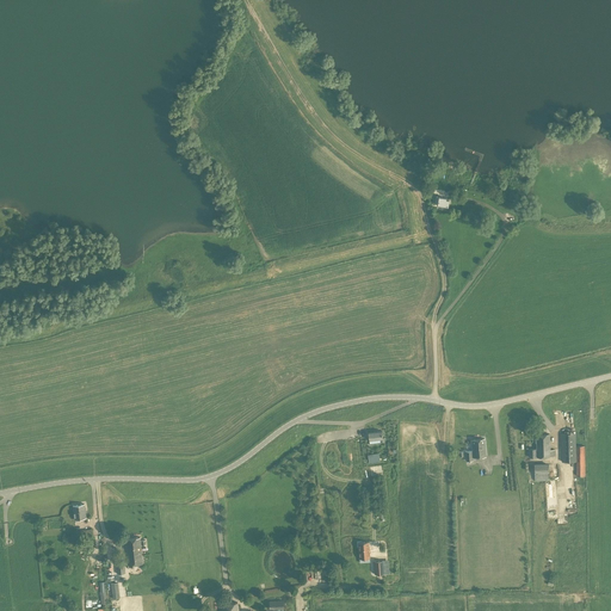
[(449,198),(436,196),(434,204),(448,207),(449,198)]
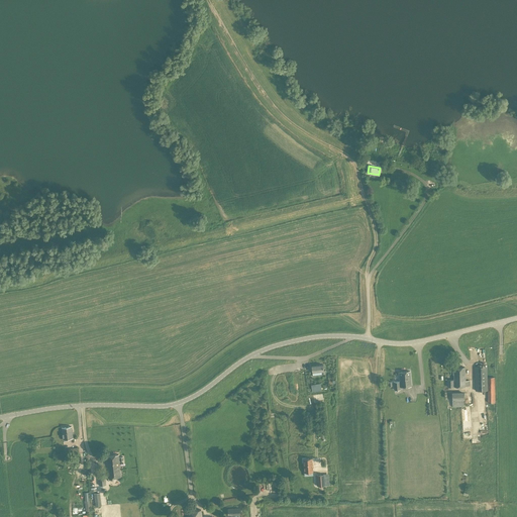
[(390,180),(407,183),(408,175),(392,172),(390,180)]
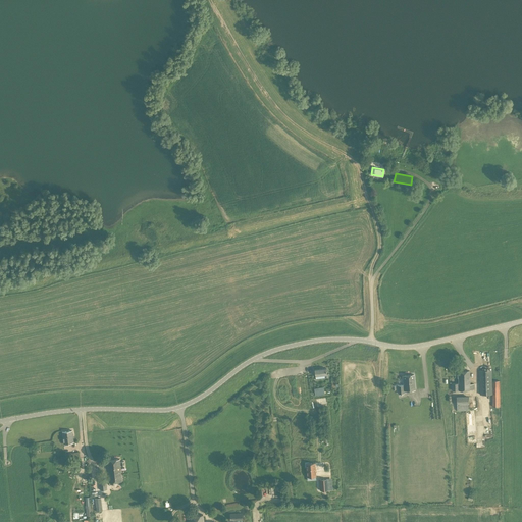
[(326,368),(314,369),(315,375),(324,374),(325,377),(328,377),(328,374),(327,374),(326,368)]
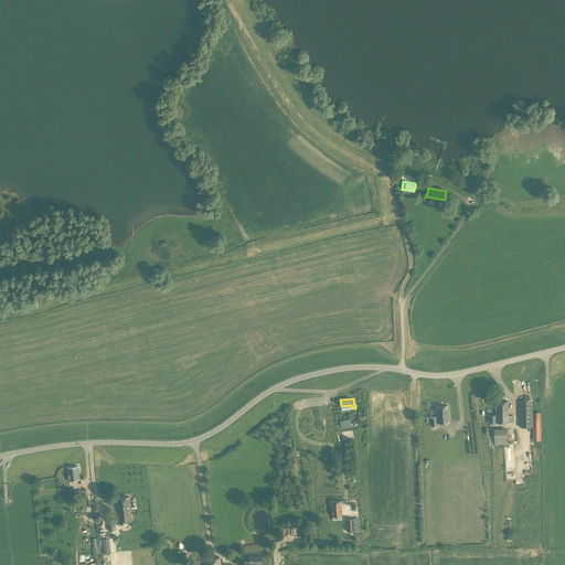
[(533,426),(532,401),(519,401),(520,427),(533,426)]
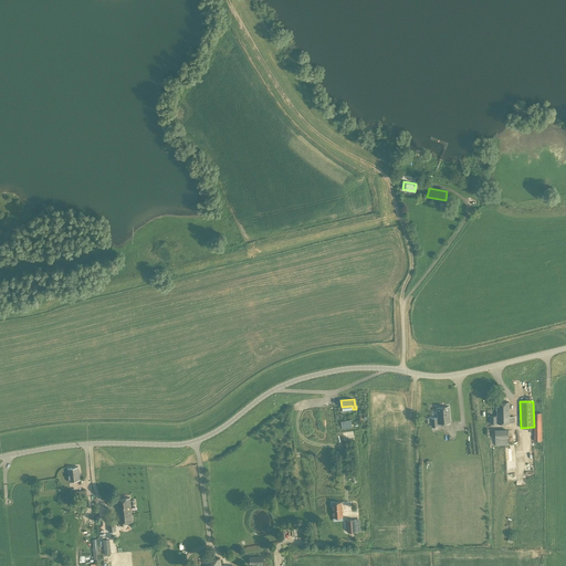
[(498,415),(490,416),(490,423),(498,422),(498,423),(514,422),(514,417),(510,417),(510,402),(496,402),(498,415)]
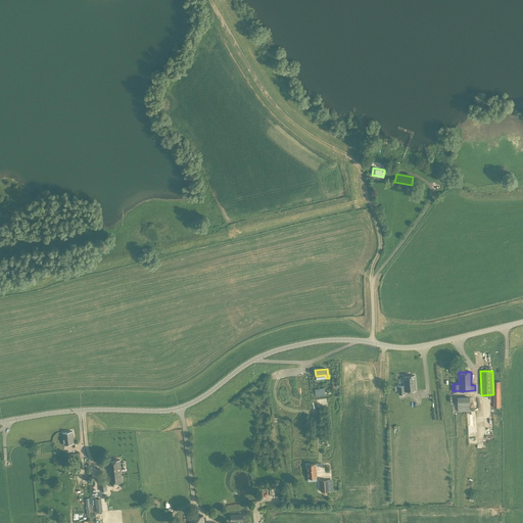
[(398,386),(399,394),(406,393),(406,391),(416,390),(415,375),(403,376),(405,386),(398,386)]
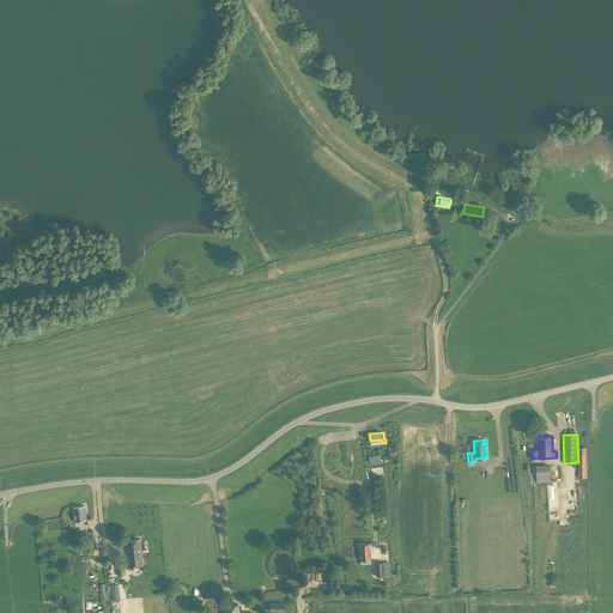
[(370,463),(381,462),(380,454),(369,456),(370,463)]
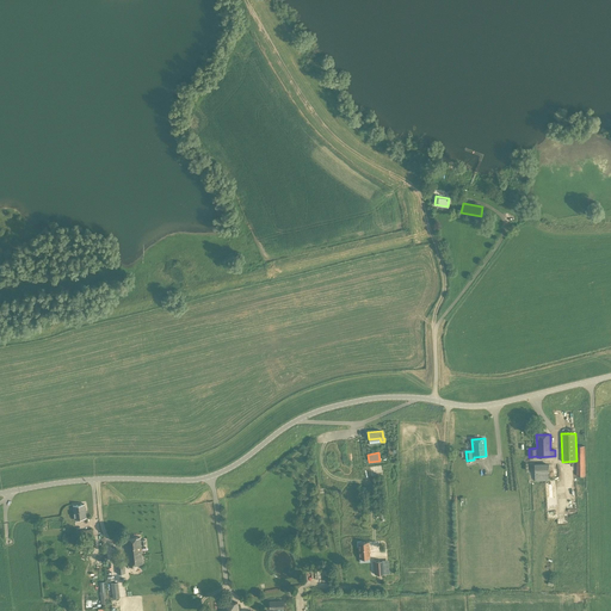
[(549,480),(548,463),(534,464),(535,481),(549,480)]
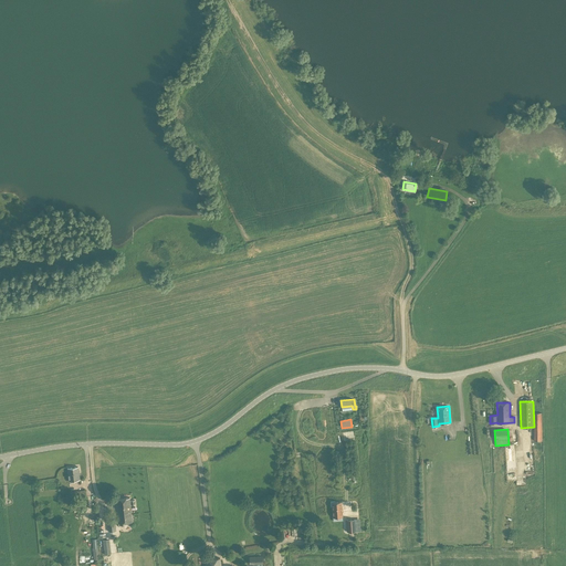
[(79,468),(67,469),(69,481),(80,480),(79,468)]
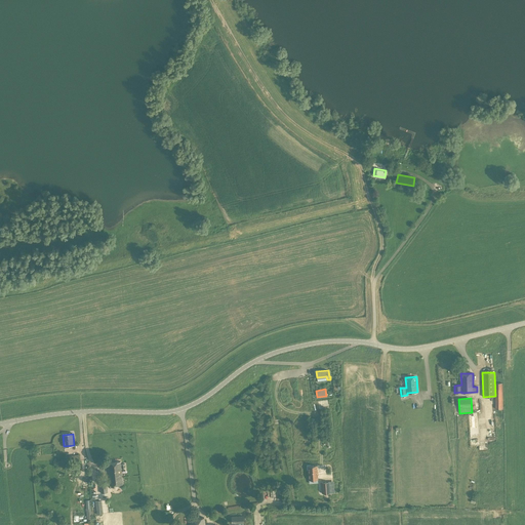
[(66,462),(75,461),(80,460),(80,454),(75,455),(65,456),(66,462)]
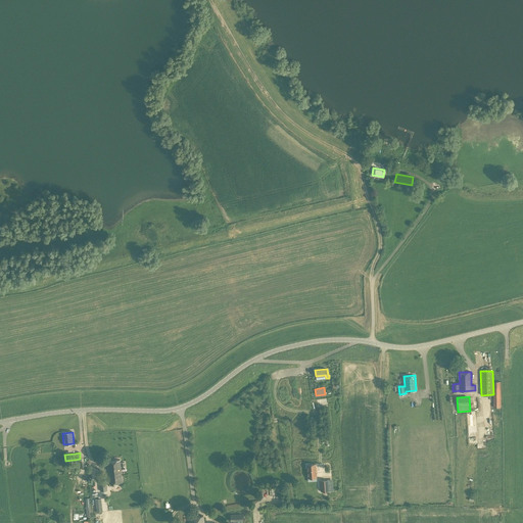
[(109,483),(123,482),(121,466),(125,466),(125,462),(121,462),(121,460),(107,461),(109,483)]
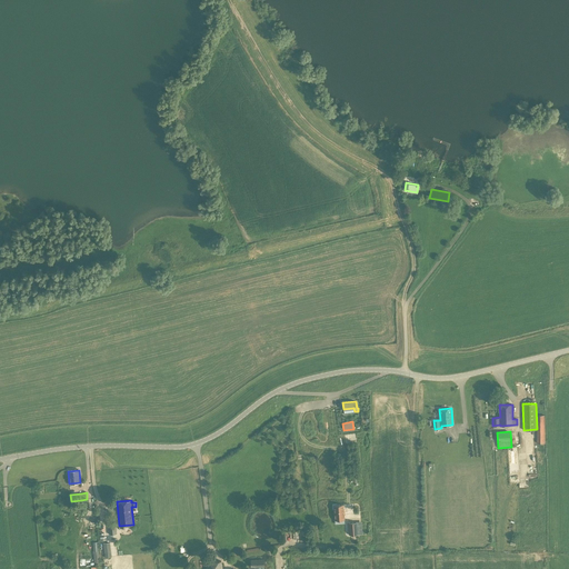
[(337,503),(332,505),(332,509),(333,509),(335,520),(345,519),(343,505),(337,505),(337,503)]
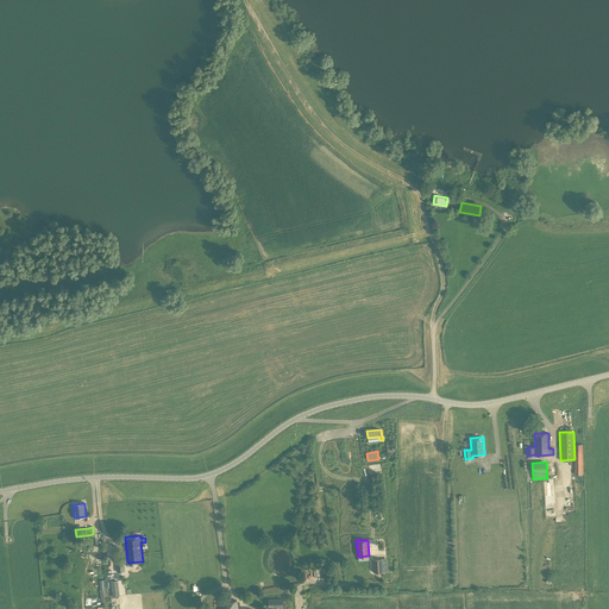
[(382,558),(374,559),(374,572),(383,571),(382,558)]
